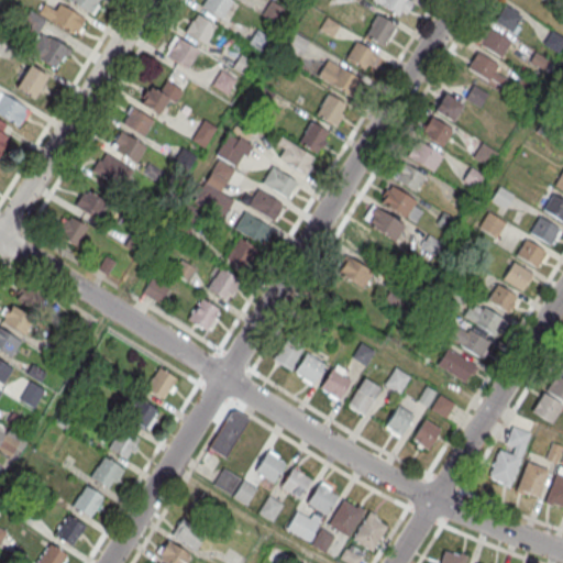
[(45,3),(41,8),(70,36),(85,22),(62,0),(61,0),(52,10),(45,3)]
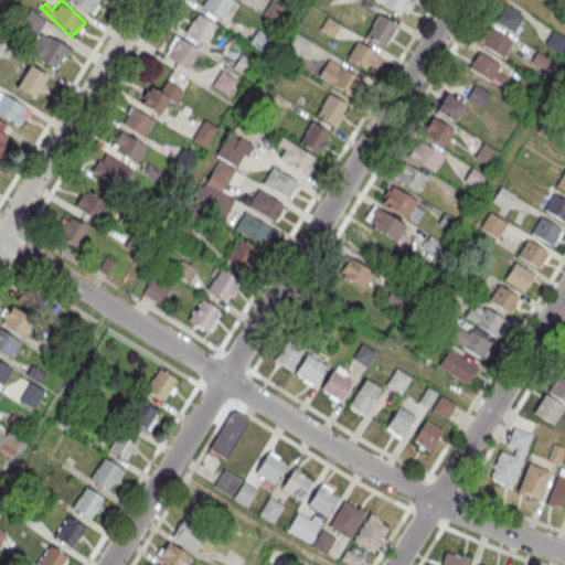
[(70,0),(92,13),(100,0),(70,0)]
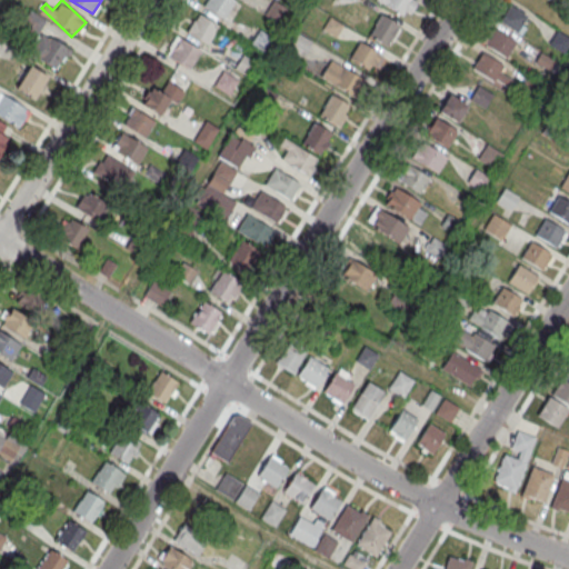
[(205,0),(235,0),(223,18),(202,5),(205,0)]
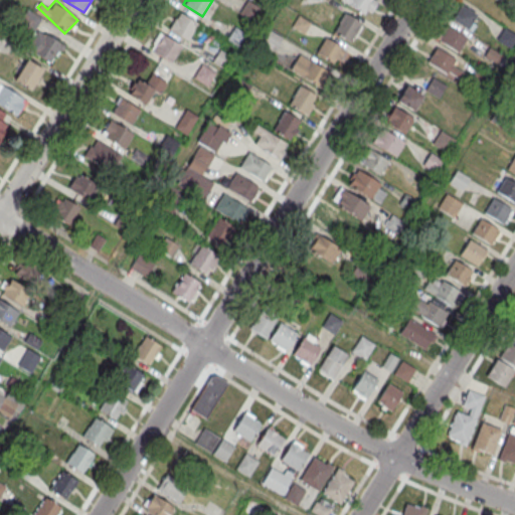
[(377,1),(374,0),(341,0),(367,16),(377,1)]
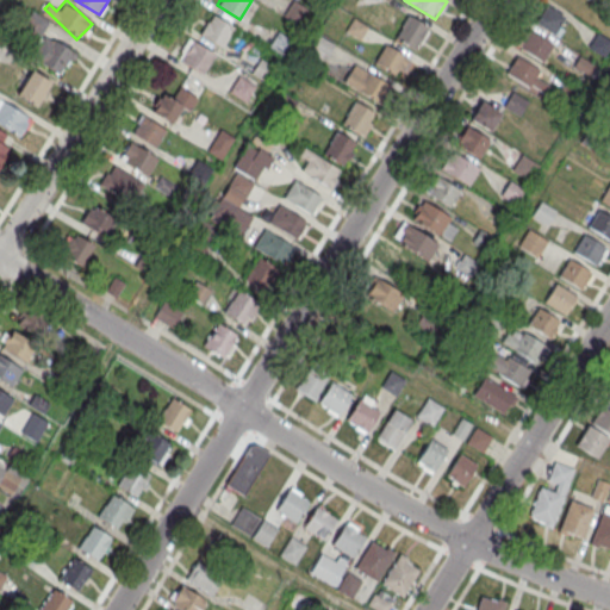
[(293,1),(307,10),(299,25),(284,16),(293,1)]
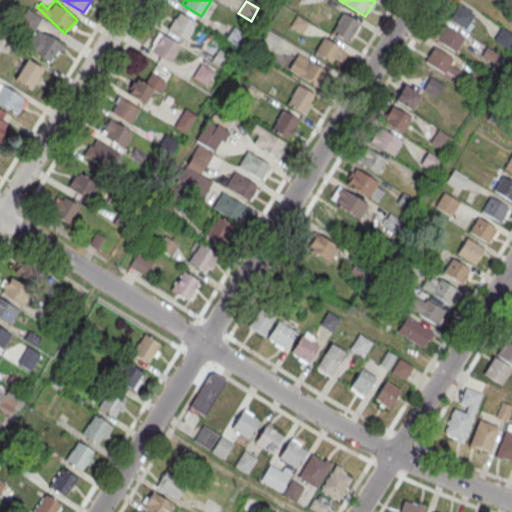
[(466,31),(477,16),(455,1),(445,16),(466,31)]
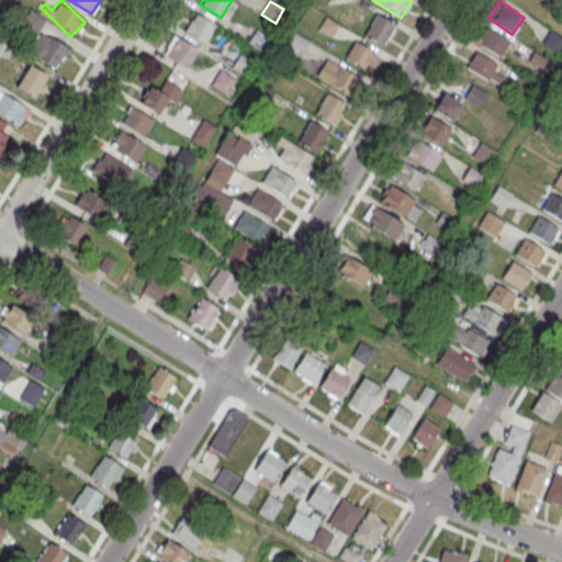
[(362,35),(383,46),(395,24),(375,12),(362,35)]
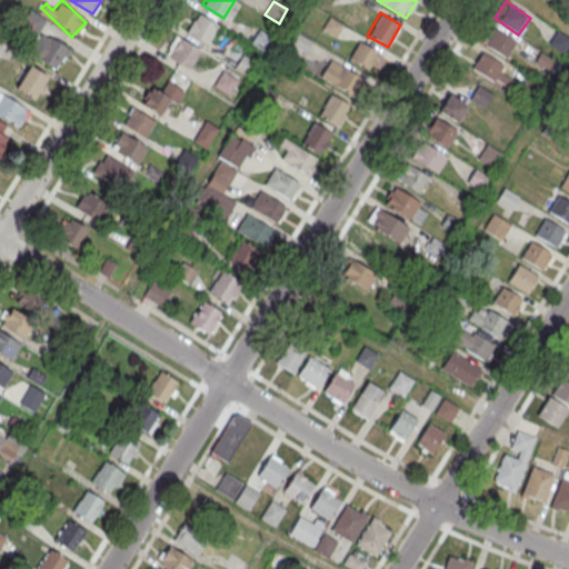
[(199,15),(219,28),(208,46),(187,32),(199,15)]
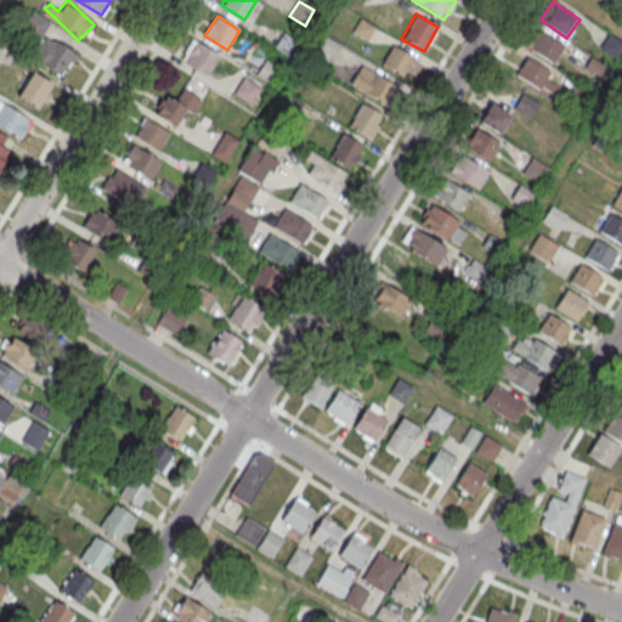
[(360,18),(375,28),(366,44),(351,34),(360,18)]
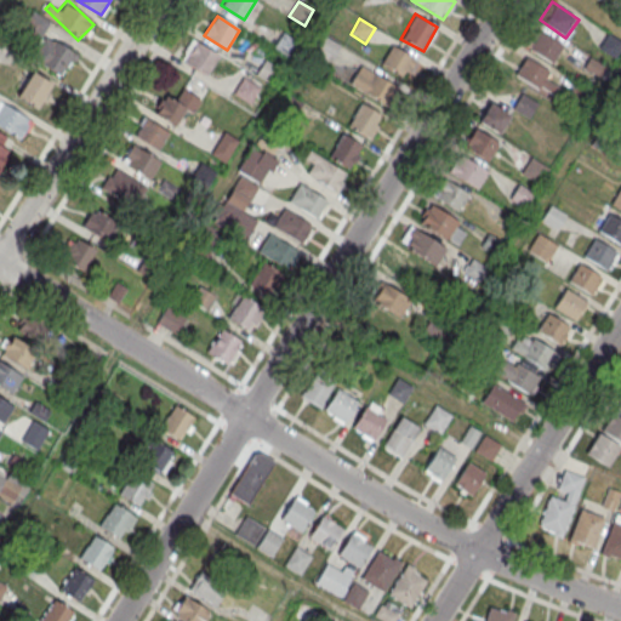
[(524,46),(553,63),(563,45),(535,28),(524,46)]
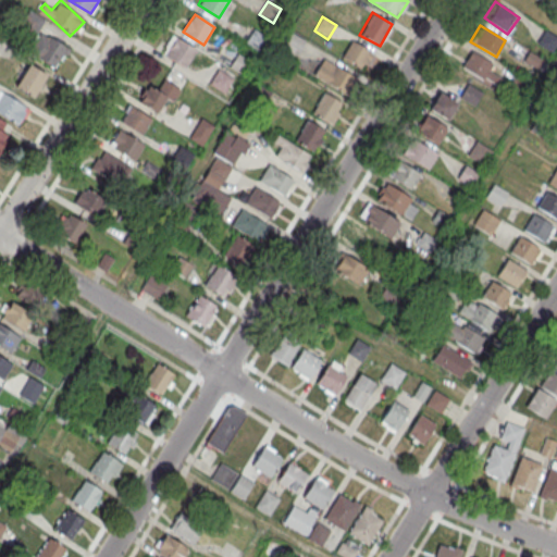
[(254,29),(268,38),(259,51),(246,44),(254,29)]
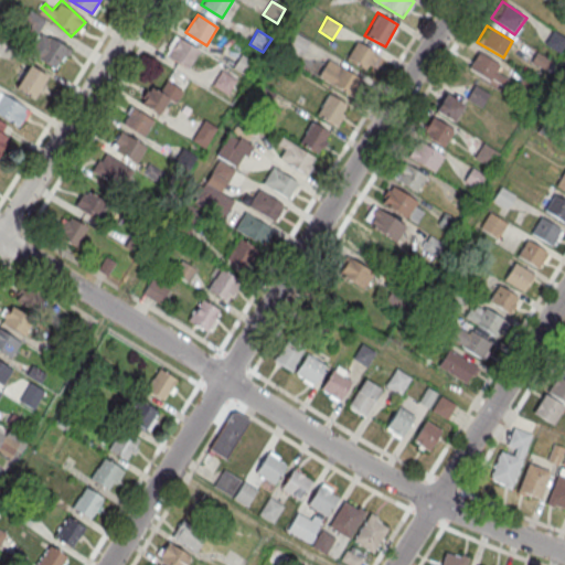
[(296,34),(309,42),(301,56),(287,48),(296,34)]
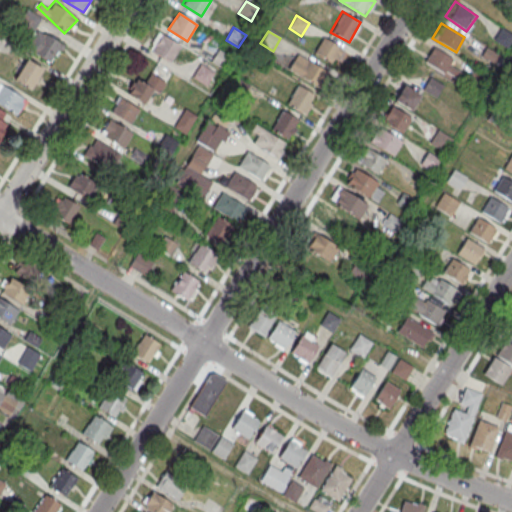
[(63,44),(42,32),(30,51),(51,64),(63,44)]
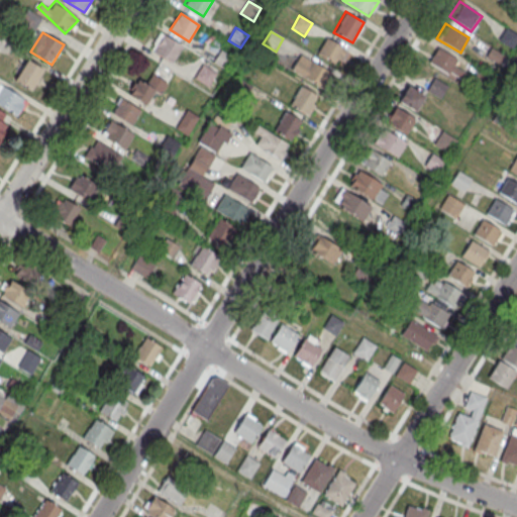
[(182,44),(161,35),(151,55),(173,65),(182,44)]
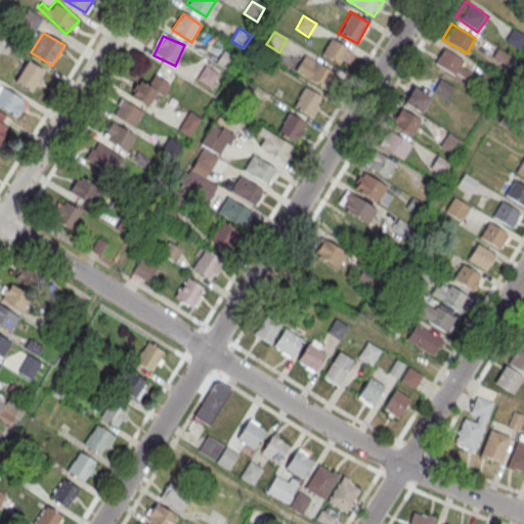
[(321,54),(339,64),(341,60),(345,62),(351,51),(331,39),(321,54)]
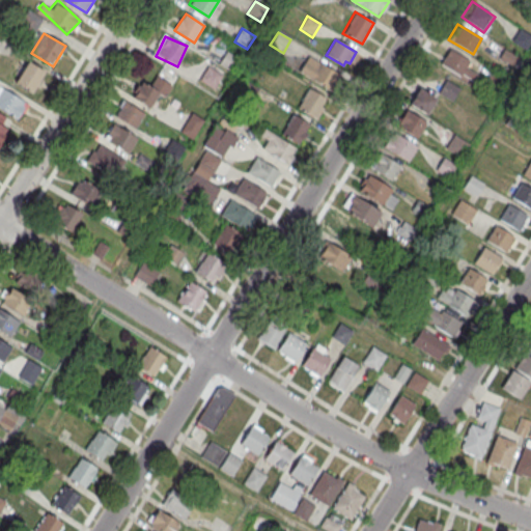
[(471,61),(449,49),(441,63),(473,81),(477,73),(468,67),(471,61)]
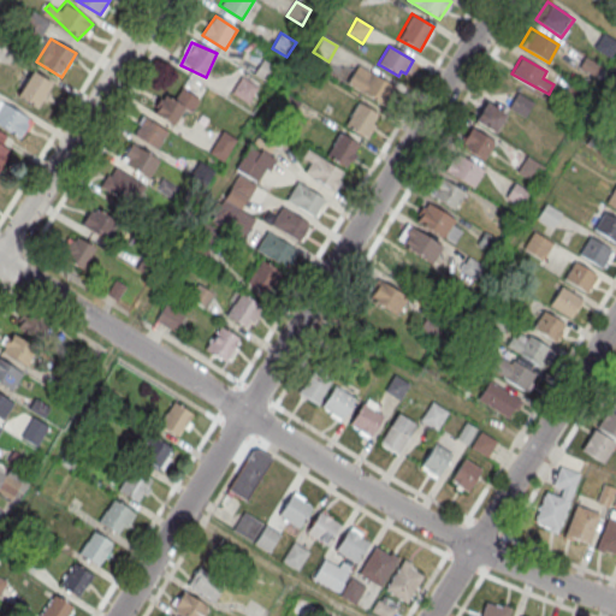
[(262,60),(278,70),(268,84),(254,76),(262,60)]
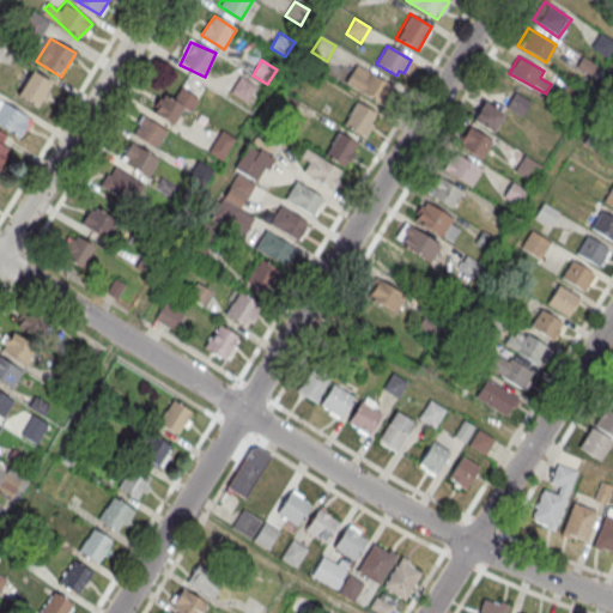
[(357,66),(393,87),(382,105),(346,84),(357,66)]
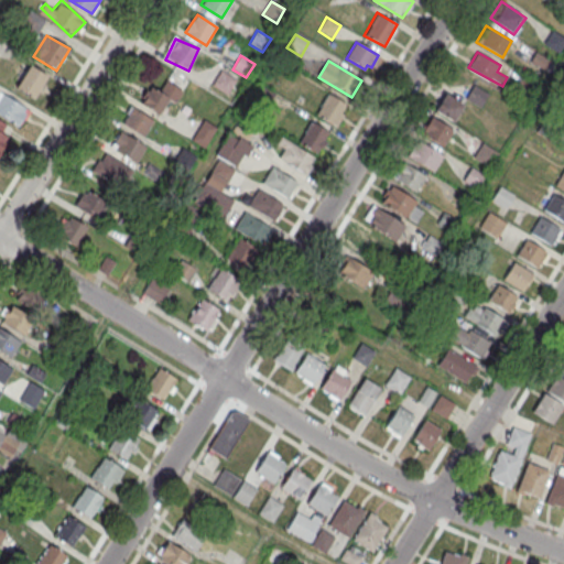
[(33,99),(47,76),(29,65),(14,87),(33,99)]
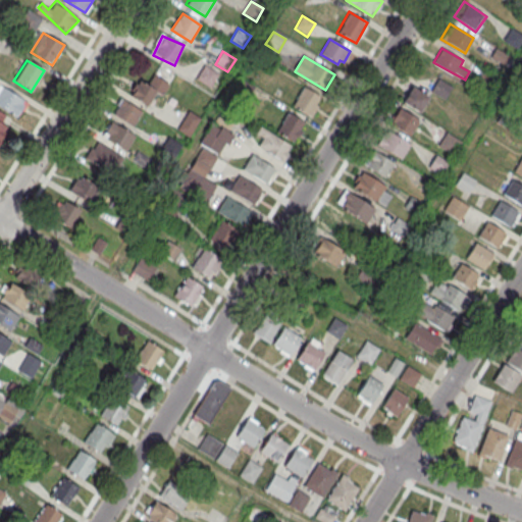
[(204,65),(217,74),(209,88),(196,80),(204,65)]
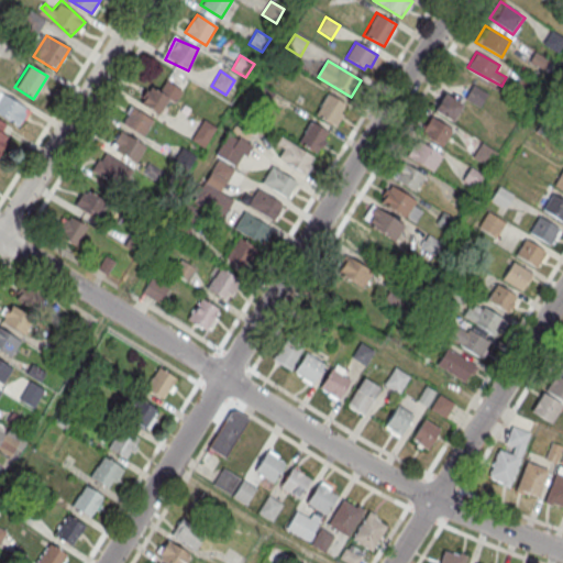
[(179,101),(178,84),(163,86),(163,89),(142,90),(143,111),(166,109),(166,102),(179,101)]
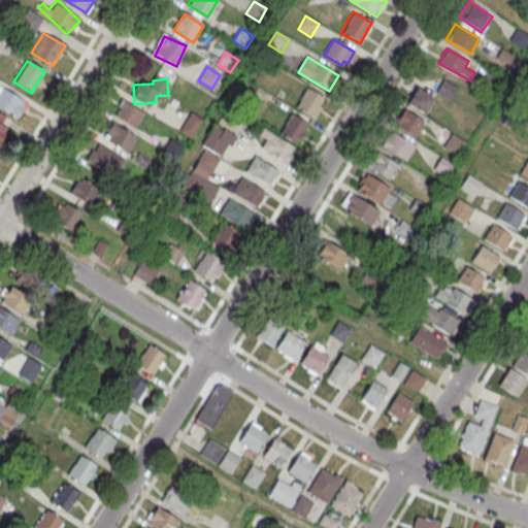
[(436,91),(450,100),(457,88),(444,79),(436,91)]
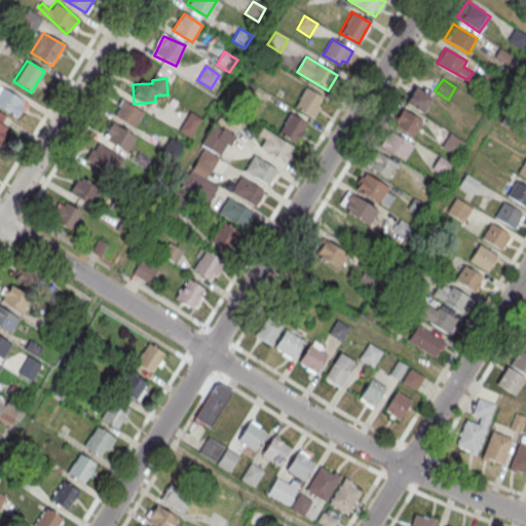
[(0,88),(0,108),(17,119),(28,103),(1,86),(0,88)]
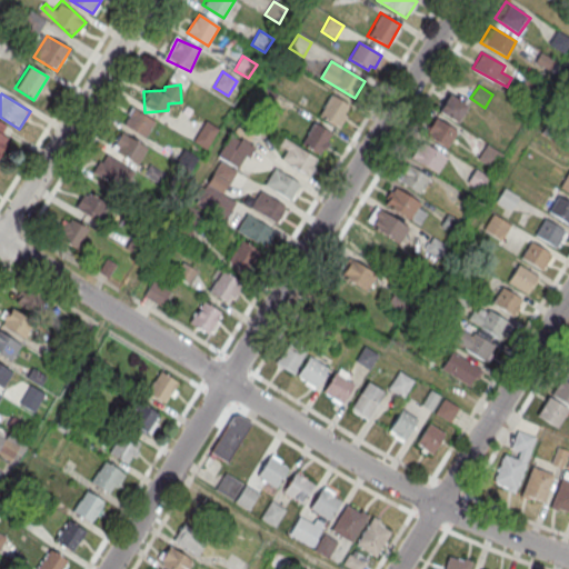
[(351,105),(329,93),(318,116),(340,127),(351,105)]
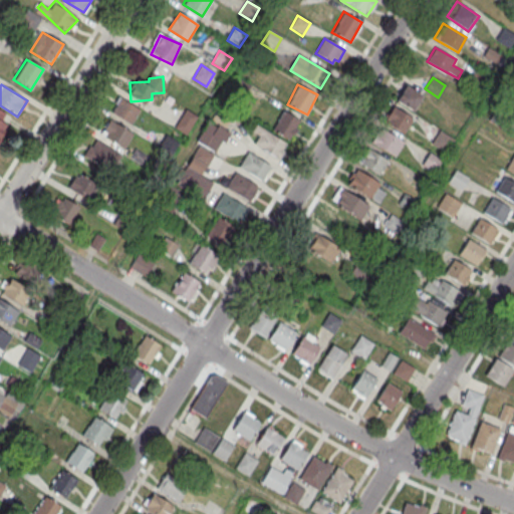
[(423,95),(403,84),(394,101),(414,111),(423,95)]
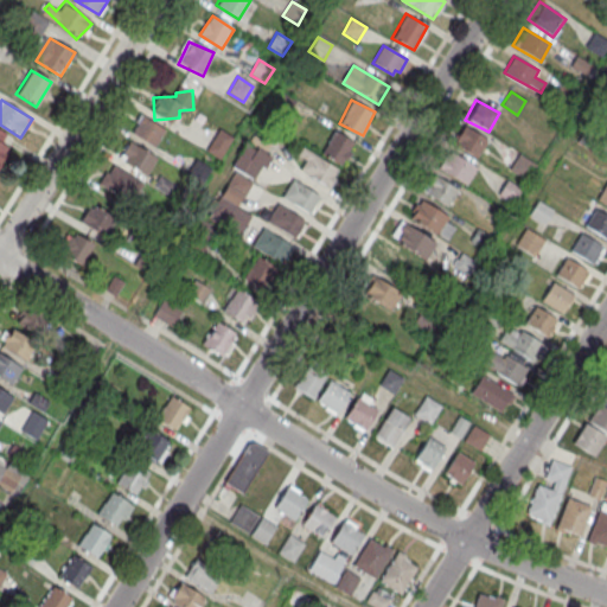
[(154,147),(165,129),(141,116),(132,134),(154,147)]
